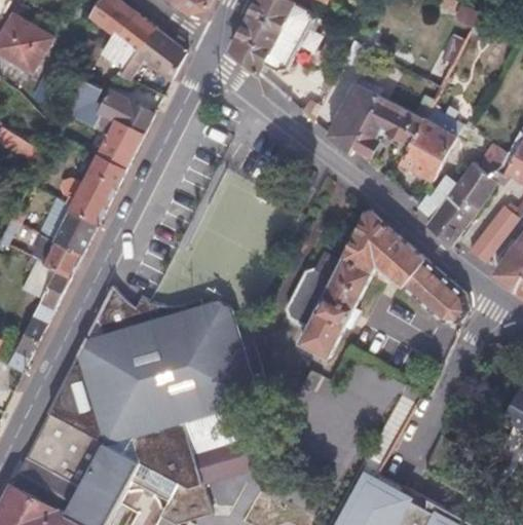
[(99,0),(88,16),(110,34),(125,7),(115,0),(99,0)]
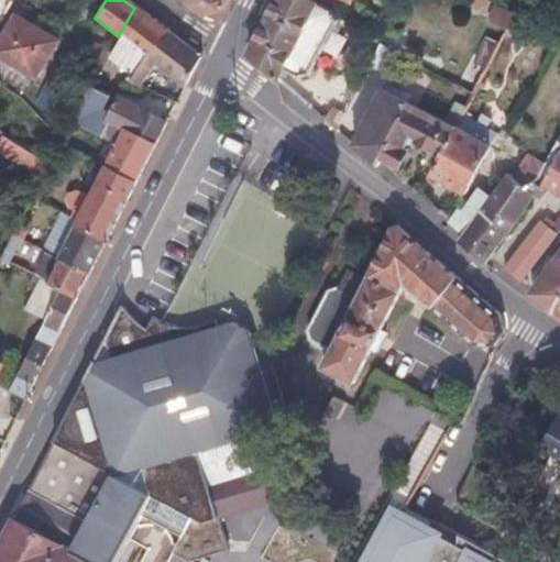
[(224,0),(186,0),(204,12),(220,10),(224,0)]
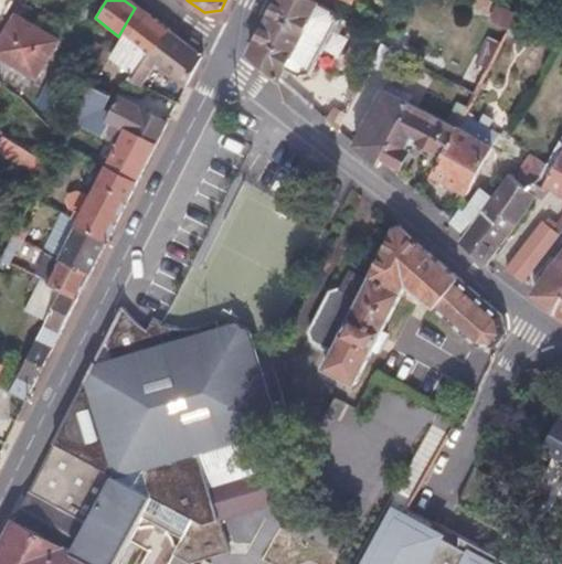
[(272,0),(246,53),(278,82),(284,68),(297,75),(308,72),(333,21),(331,12),(313,3),(306,0),(272,0)]
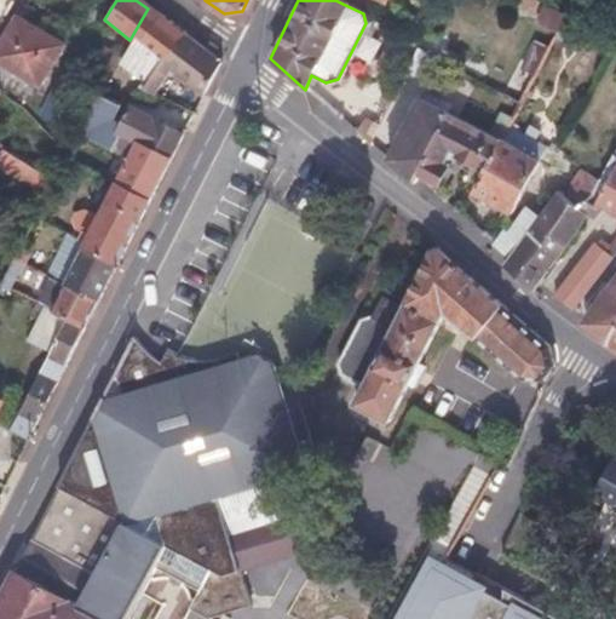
[(367,0),(344,0),(343,4),(363,13),(369,1),(367,0)]
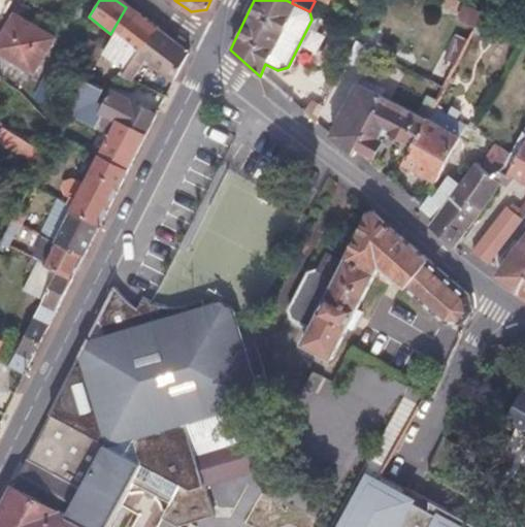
[(463,15),(469,4),(460,0),(435,0),(435,3),(463,15)]
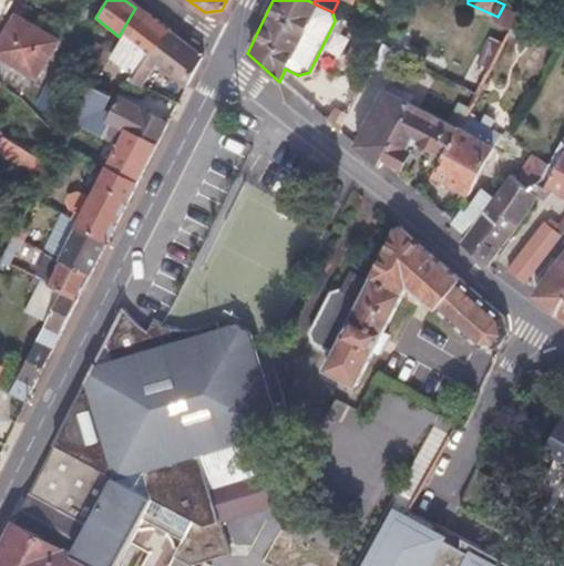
[(522,12),(504,4),(498,17),(495,21),(513,30),(522,12)]
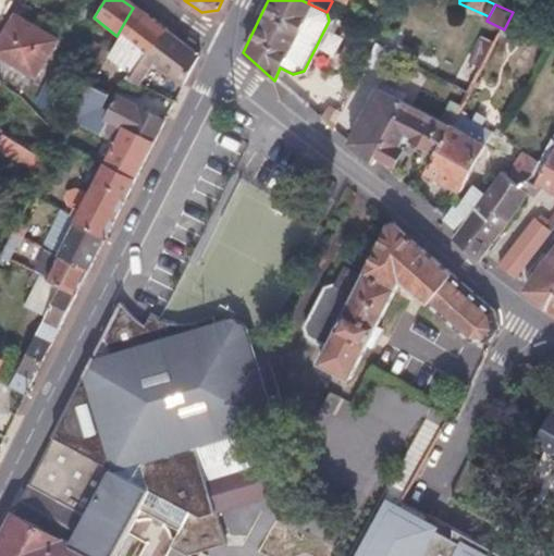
[(117,36),(137,51),(154,22),(133,8),(117,36)]
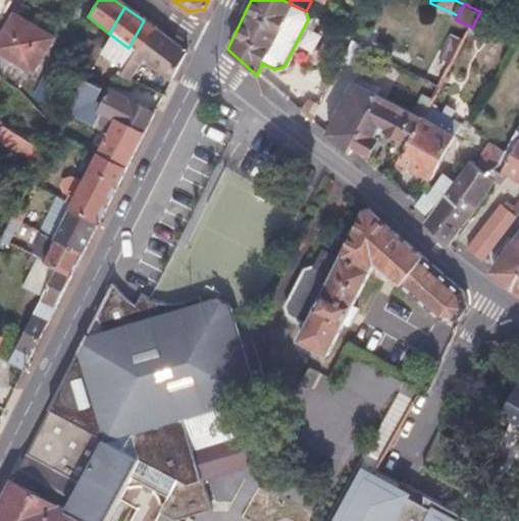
[(13,15),(0,38),(0,51),(32,70),(51,38),(13,15)]
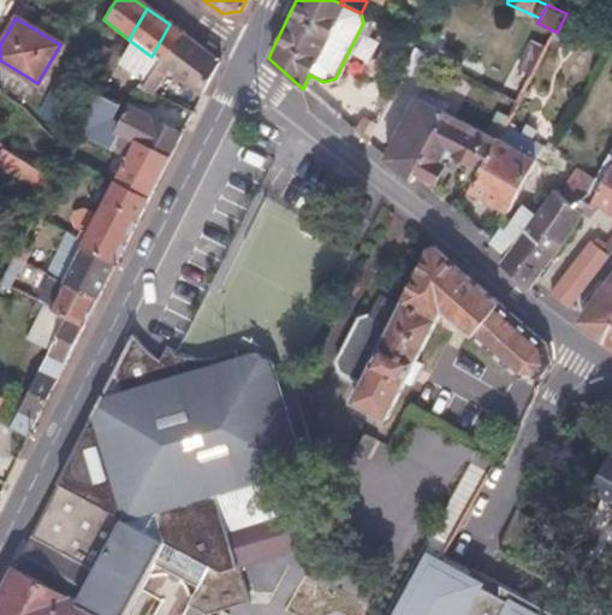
[(152,57),(192,87),(207,67),(214,59),(170,24),(152,57)]
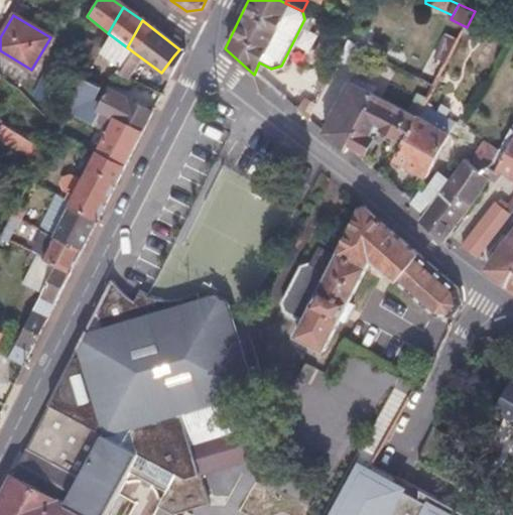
[(435,55),(447,61),(459,39),(447,33),(435,55)]
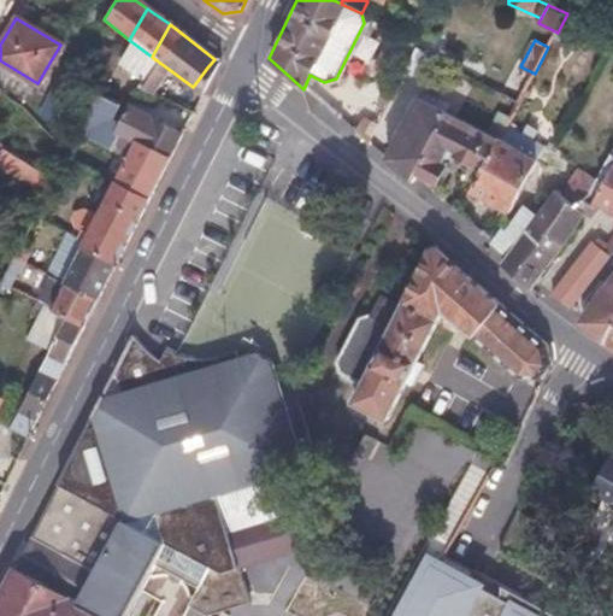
[(96,84),(105,88),(119,59),(122,56),(99,45),(96,84)]
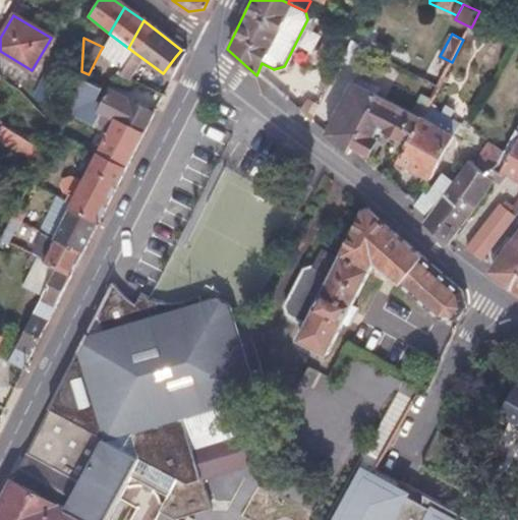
[(349,40),(338,64),(359,74),(370,52),(349,40)]
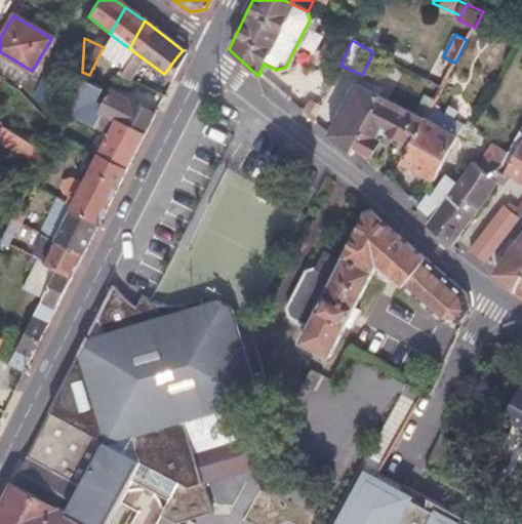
[(43,75),(59,82),(70,57),(55,50),(43,75)]
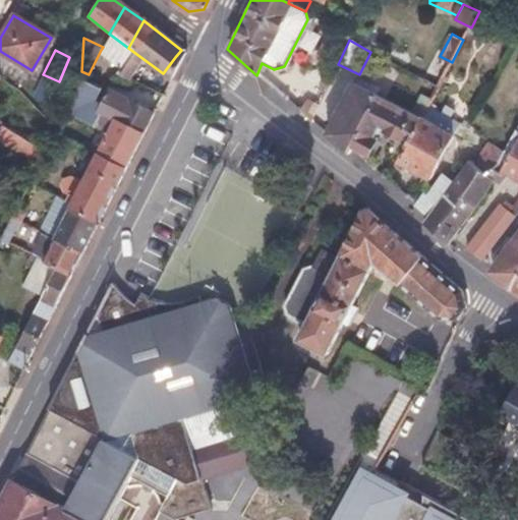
[(122,61),(101,50),(89,74),(106,83),(118,68),(122,61)]
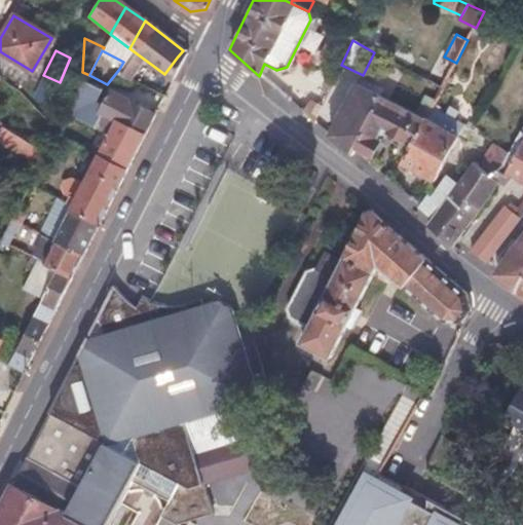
[(182,62),(177,58),(164,74),(154,86),(165,92),(182,62)]
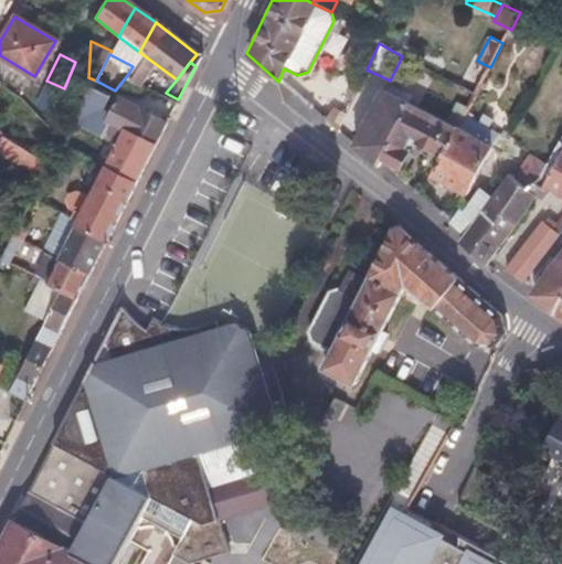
[(88,77),(88,84),(109,96),(115,91),(96,81),(88,77)]
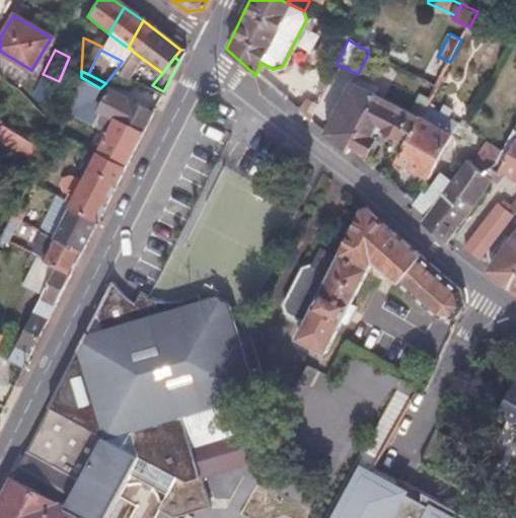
[(59,81),(43,74),(32,97),(55,106),(65,84),(59,81)]
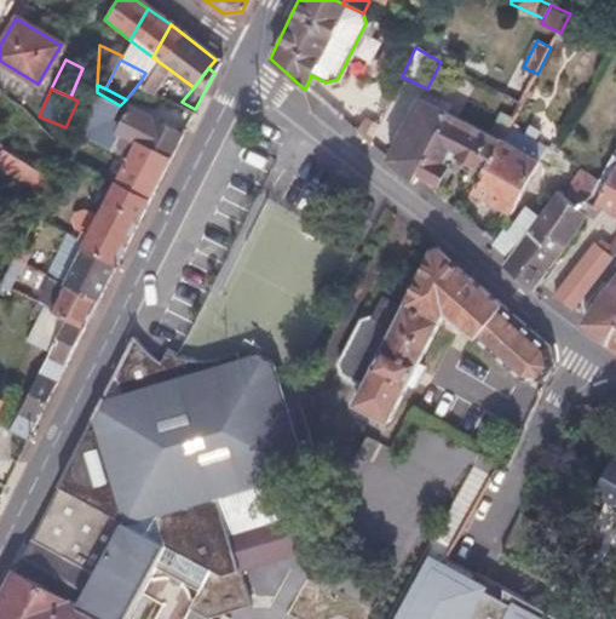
[(114,119),(120,105),(97,92),(96,101),(79,135),(111,150),(119,137),(134,144),(168,161),(180,136),(130,110),(122,124),(114,119)]
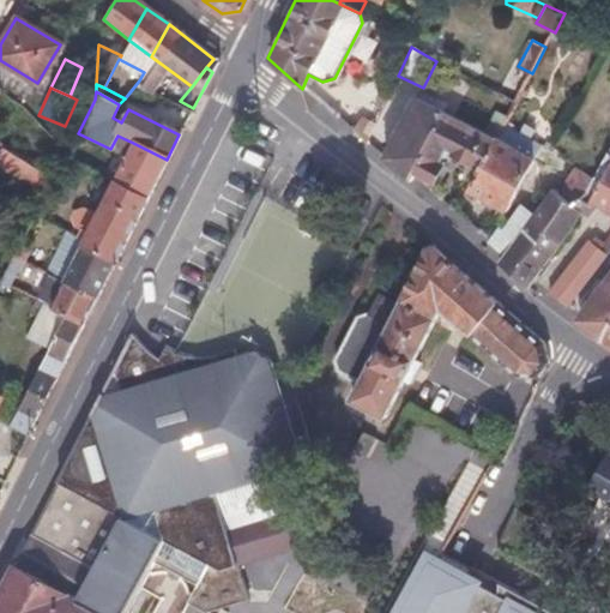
[(408,181),(411,172),(442,112),(414,96),(382,158),(408,181)]
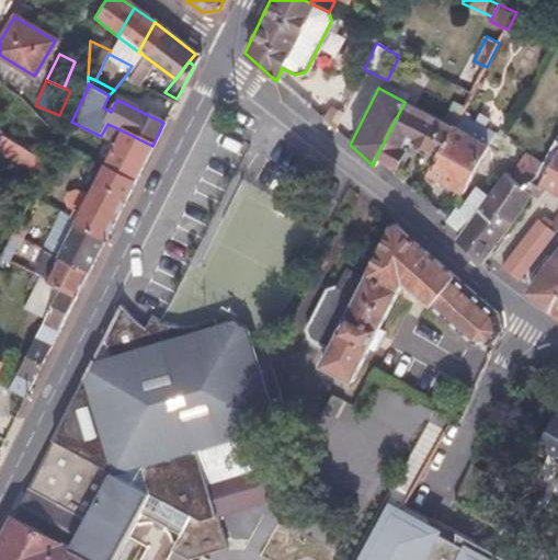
[(405,102),(376,157),(395,167),(401,152),(399,150),(403,141),(408,144),(417,140),(430,147),(434,160),(428,173),(462,192),(487,145),(454,127),(405,102)]
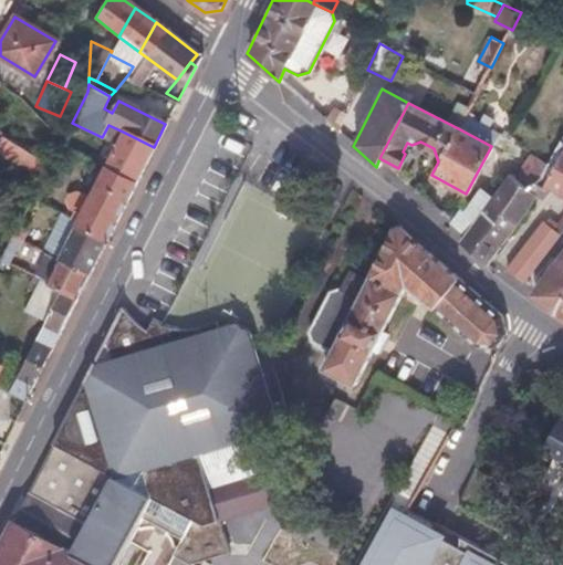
[(102,137),(116,144),(123,132),(108,125),(102,137)]
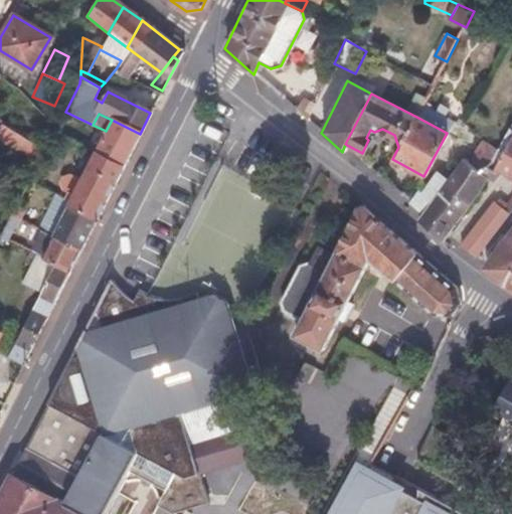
[(95,153),(123,167),(140,134),(112,120),(106,131),(95,153)]
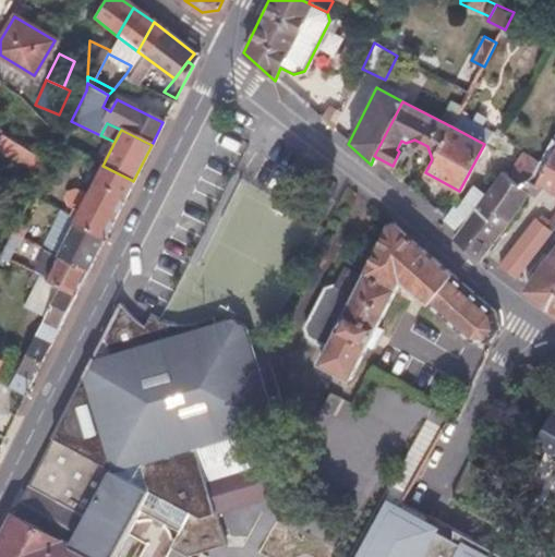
[(554,132),(539,162),(534,171),(532,174),(539,178),(535,183),(554,195),(554,210),(545,223),(538,217),(533,222),(530,220),(495,268),(513,282),(554,227),(554,132)]
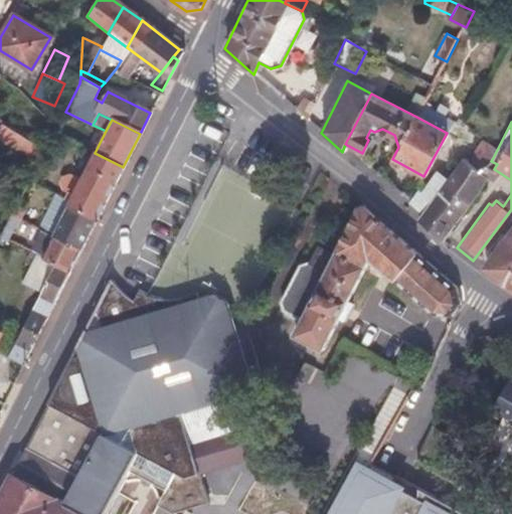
[(0,140),(34,163),(41,149),(2,124),(0,127),(0,140)]
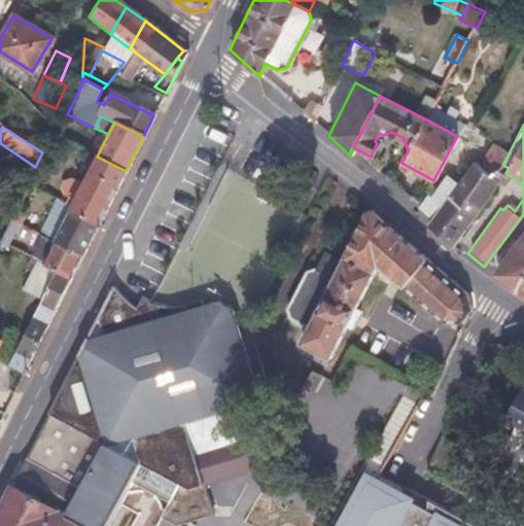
[(70,209),(98,223),(126,171),(97,156),(81,183),(77,180),(73,187),(71,186),(63,205),(70,209)]
